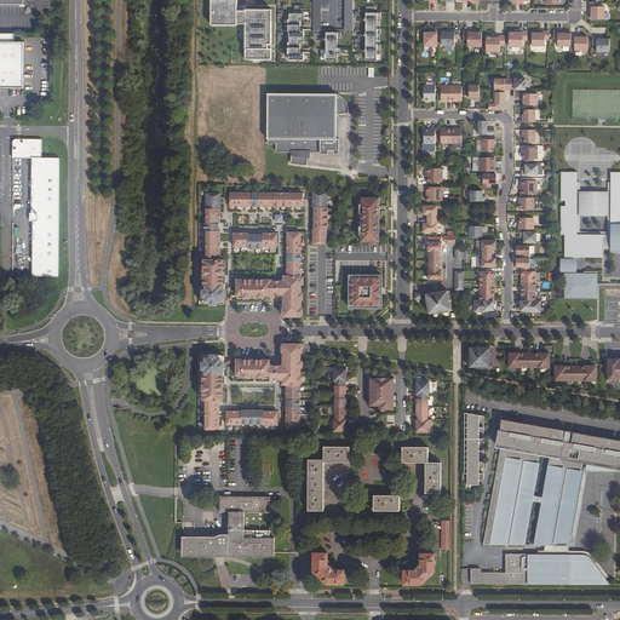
[(245,59),(270,59),(271,10),(245,10),(245,11),(236,11),(236,0),(210,0),(210,26),(236,26),(236,24),(245,24),(245,59)]
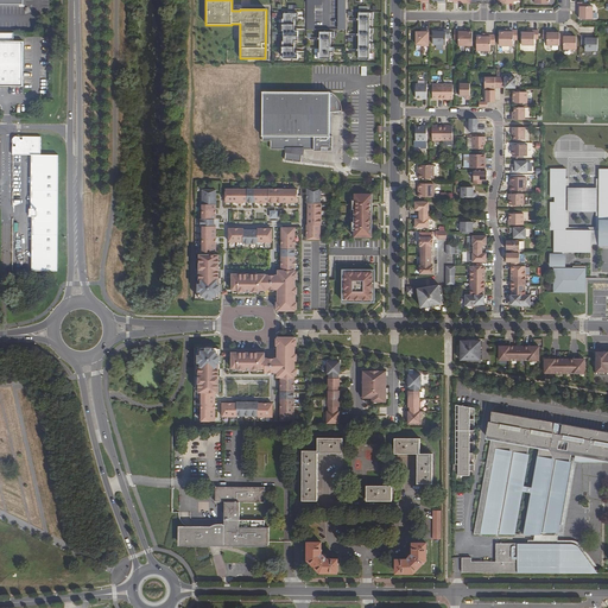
[(306,0),(308,30),(315,30),(315,5),(322,5),(322,0),(306,0)]
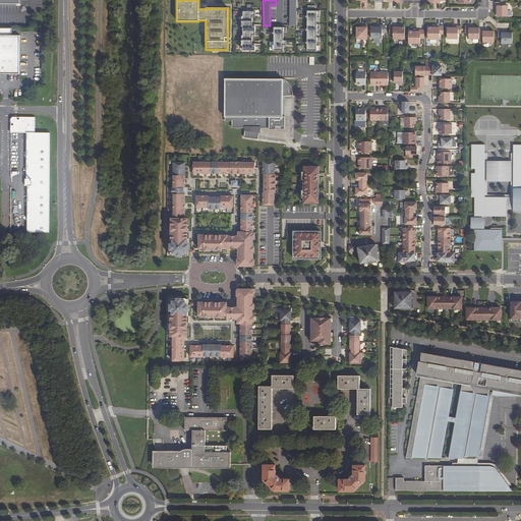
[(508,16),(508,5),(503,5),(503,2),(495,2),(495,9),(497,9),(497,12),(497,16),(508,16)]
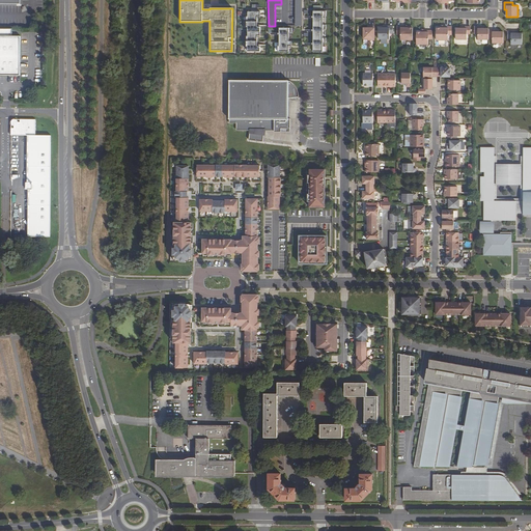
[(326,10),(313,10),(313,52),(323,52),(323,44),(326,44),(326,38),(323,38),(323,29),(326,29),(326,25),(323,25),(323,16),(326,16),(326,10)]
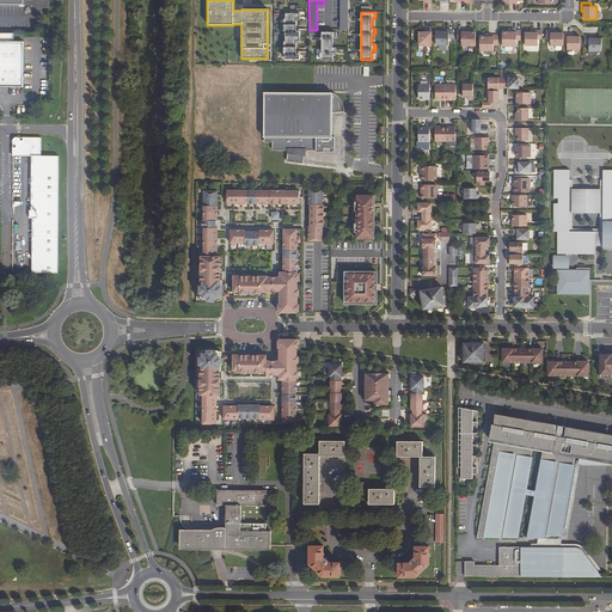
[(286,60),(300,60),(300,54),(297,54),(297,42),(300,42),(300,31),(297,31),(297,19),(300,19),(300,14),(286,14),(286,25),(281,25),(281,32),(288,32),(288,48),(281,48),(281,54),(286,54),(286,60)]
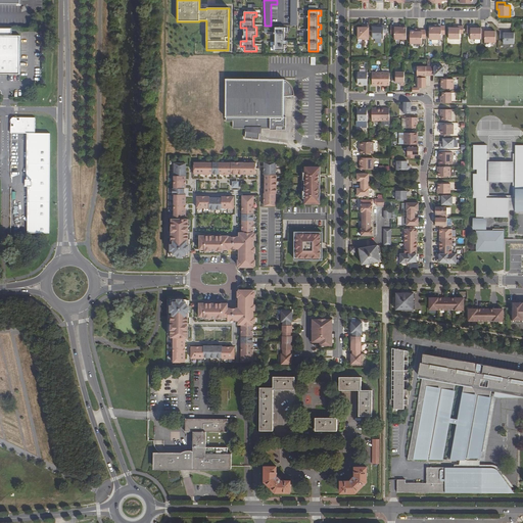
[(363,40),(369,40),(369,26),(364,26),(364,28),(362,28),(358,28),(358,38),(363,39),(363,40)]
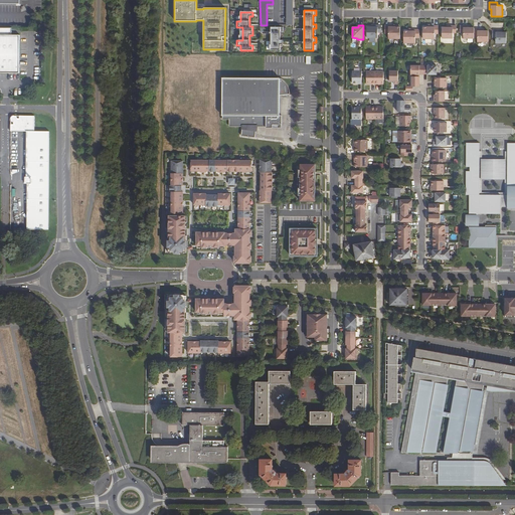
[(367,38),(377,38),(377,32),(381,32),(381,25),(374,25),(374,27),(371,27),(367,27),(367,38)]
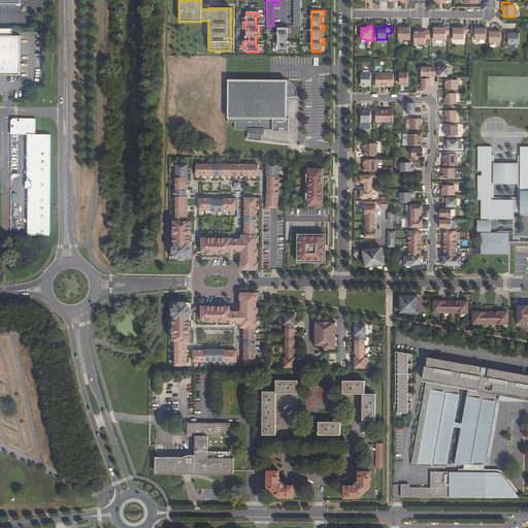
[(398,40),(410,40),(410,28),(406,28),(402,28),(402,26),(395,26),(394,34),(398,35),(398,40)]
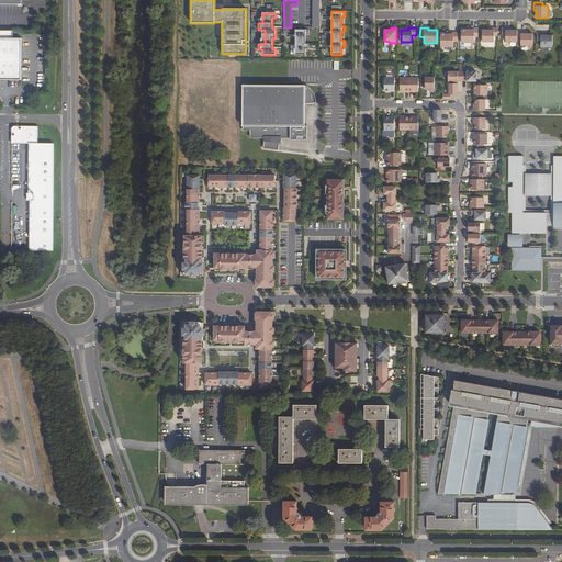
[(461,30),(461,43),(474,43),(474,37),(478,37),(478,27),(470,27),(470,30),(465,30),(461,30)]
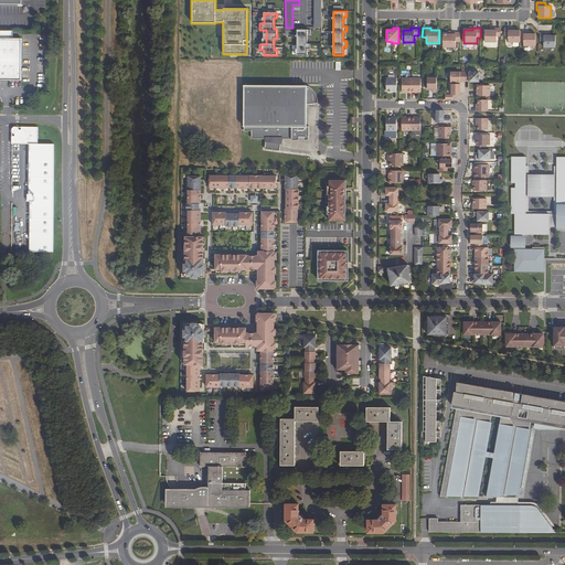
[(484,42),(497,42),(497,36),(500,36),(500,28),(492,28),(492,31),(490,31),(484,31),(484,42)]
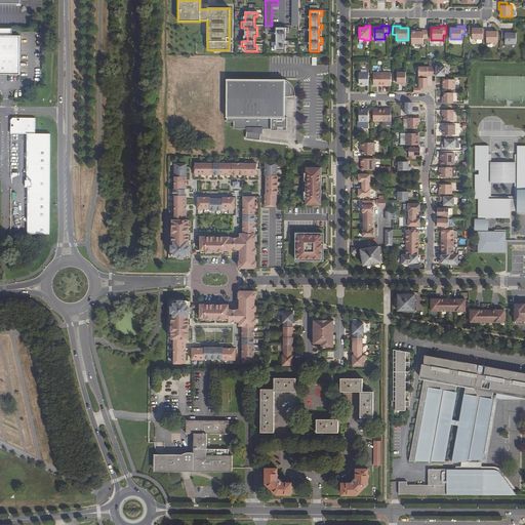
[(288,27),(276,27),(276,51),(285,51),(285,45),(288,45),(288,40),(285,40),(285,32),(288,32),(288,27)]
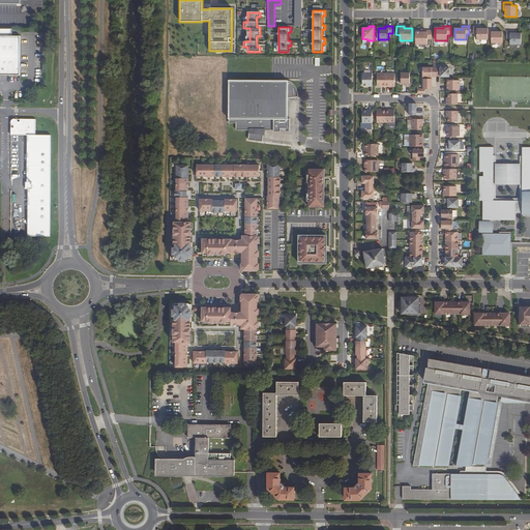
[(476,39),(488,39),(488,37),(488,30),(488,29),(483,29),(480,29),(480,27),(473,27),(473,34),(476,34),(476,39)]
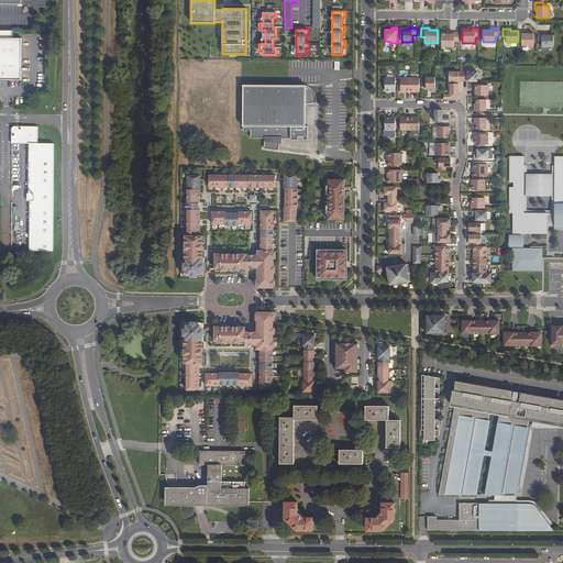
[(0,30),(0,79),(21,80),(22,39),(13,39),(13,31),(0,30)]
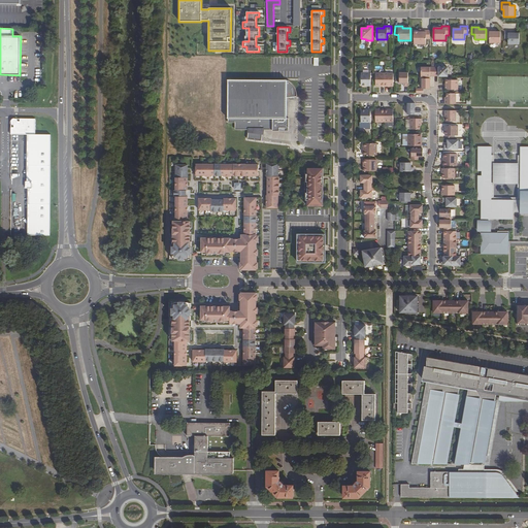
[(414,32),(414,44),(426,44),(426,39),(430,39),(430,30),(422,30),(422,32),(419,32),(414,32)]
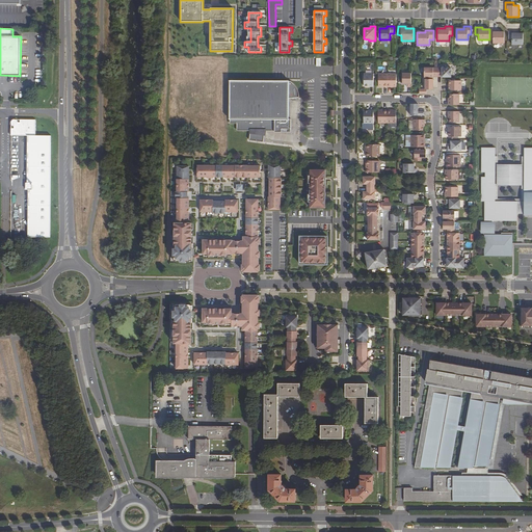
[(493,44),(504,44),(504,32),(500,32),(497,32),(497,30),(489,30),(489,37),(493,37),(493,44)]
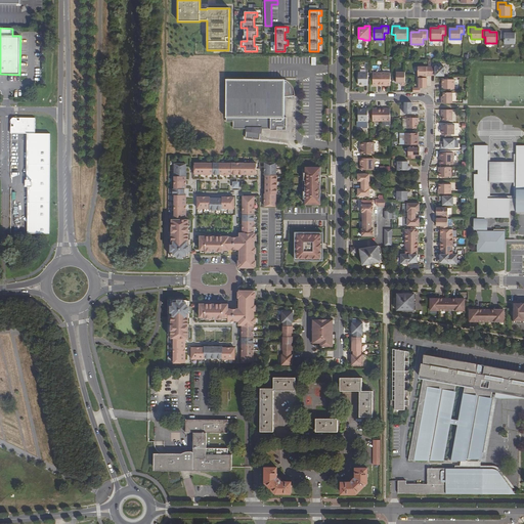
[(505,44),(515,44),(515,33),(508,33),(508,31),(500,31),(500,38),(505,38),(505,44)]
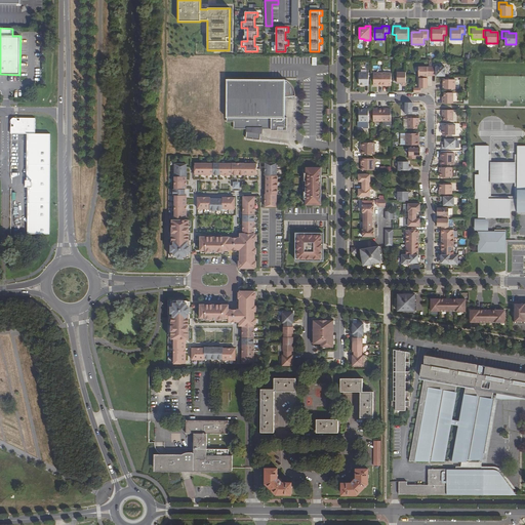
[(428,76),(428,74),(432,74),(432,67),(418,67),(418,76),(419,76),(423,76),(423,78),(428,78),(428,76)]
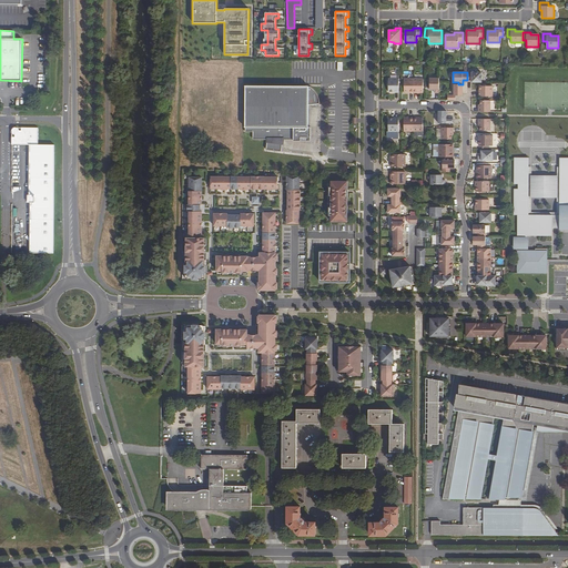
[(482,72),(467,72),(467,80),(472,80),(472,82),(482,82),(482,72)]
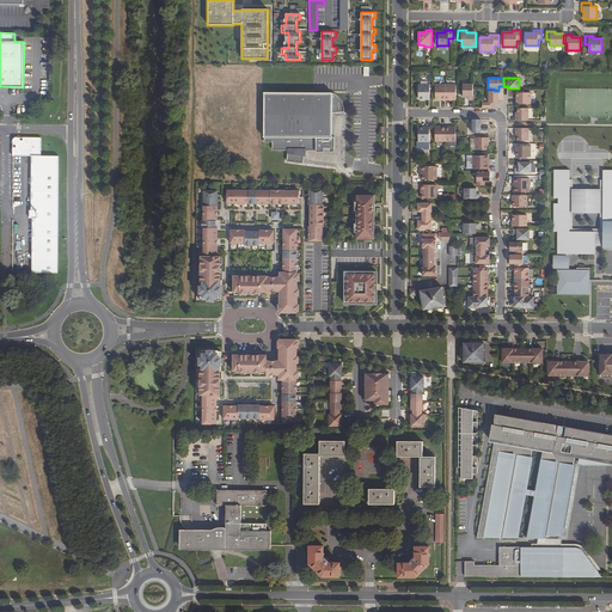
[(469,101),(472,101),(473,84),(463,84),(463,97),(469,97),(469,101)]
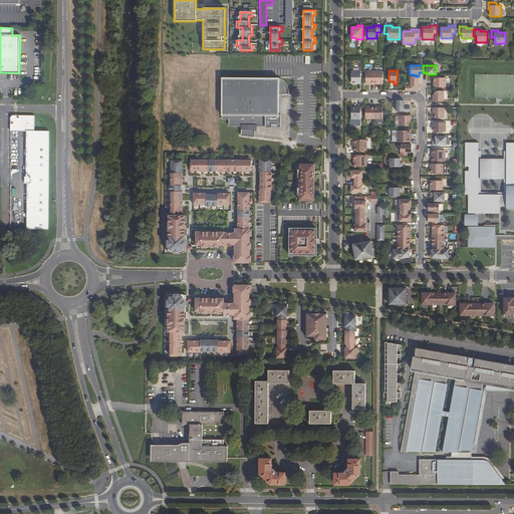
[(356,84),(360,84),(360,71),(351,71),(351,83),(356,83),(356,84)]
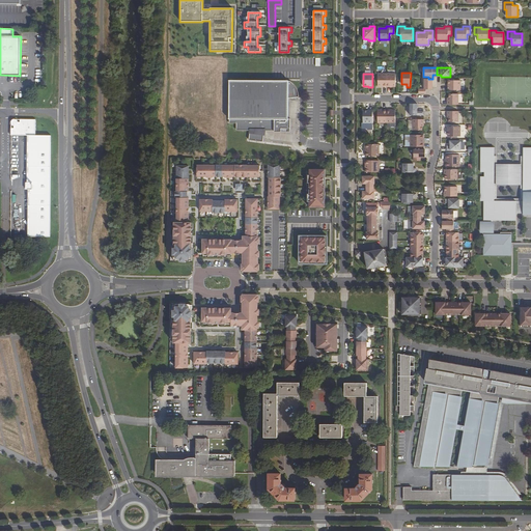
[(378,86),(387,87),(387,74),(378,74),(378,86)]
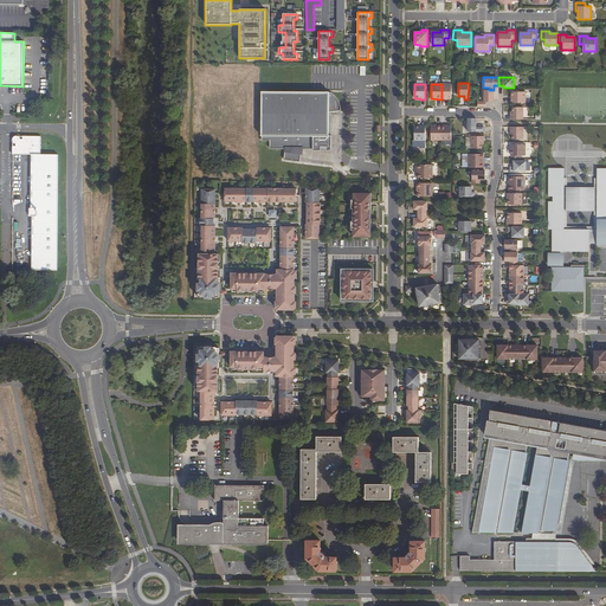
[(442,100),(451,100),(451,84),(442,84),(442,100)]
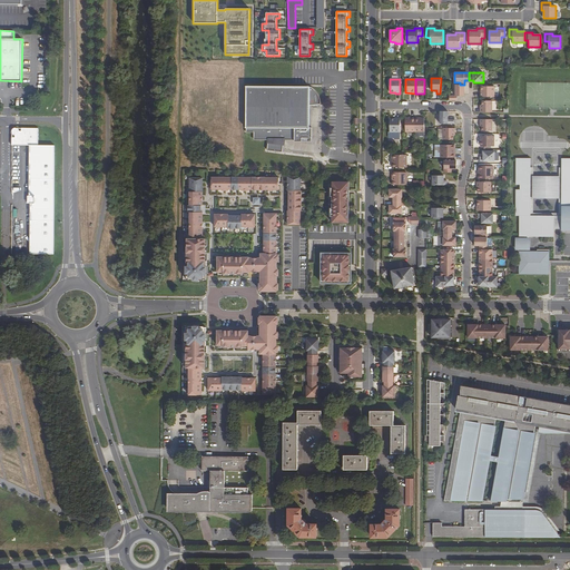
[(458,96),(464,96),(464,85),(460,85),(460,82),(455,82),(455,96),(449,96),(449,100),(458,100),(458,96)]
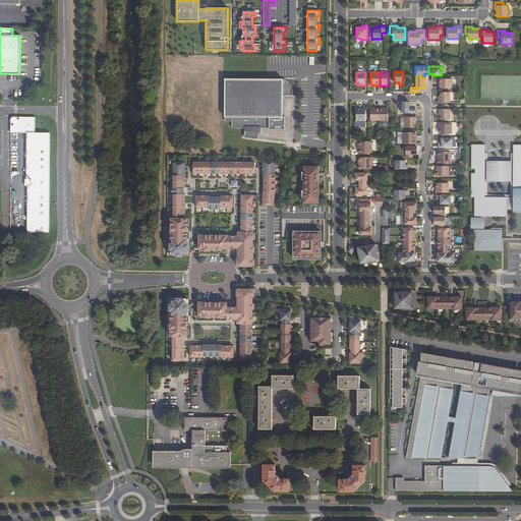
[(292,97),(295,97),(294,93),(293,89),(290,85),(288,82),(285,79),(226,79),(226,121),(232,121),(232,127),(234,127),(241,128),(241,127),(247,128),(247,130),(245,130),(244,137),(258,138),(259,131),(257,131),(257,127),(264,128),(265,127),(271,128),(271,127),(277,128),(277,127),(286,128),(286,117),(283,117),(283,111),(284,111),(283,105),(284,105),(283,99),(284,99),(284,97),(288,97),(288,99),(292,99),(292,97)]
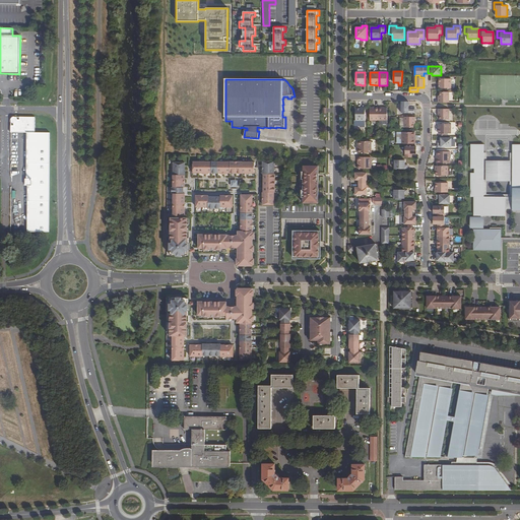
[(438,84),(438,88),(451,88),(451,79),(439,79),(439,84),(438,84)]
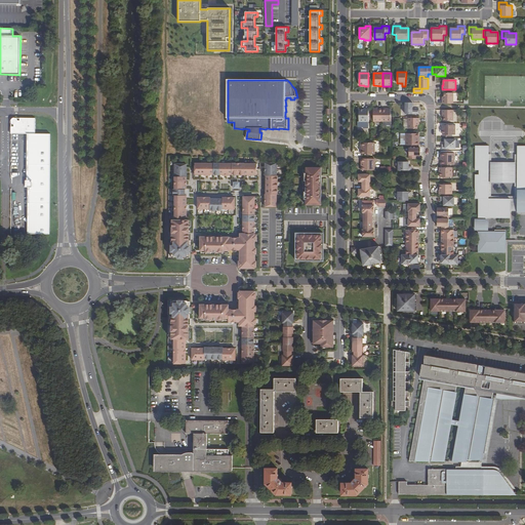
[(442,104),(453,104),(453,93),(444,92),(444,96),(442,96),(442,104)]
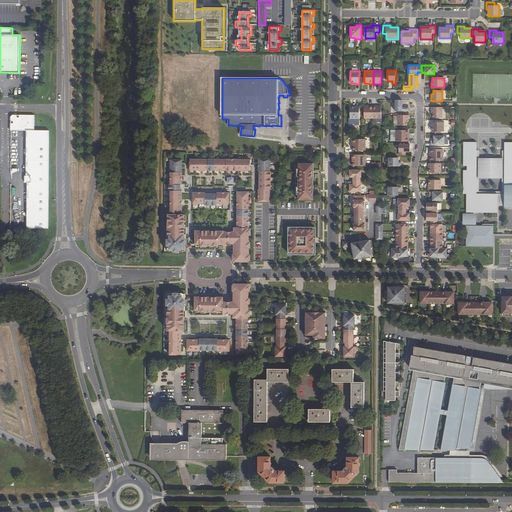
[(395,111),(409,111),(409,107),(402,107),(402,100),(395,100),(395,111)]
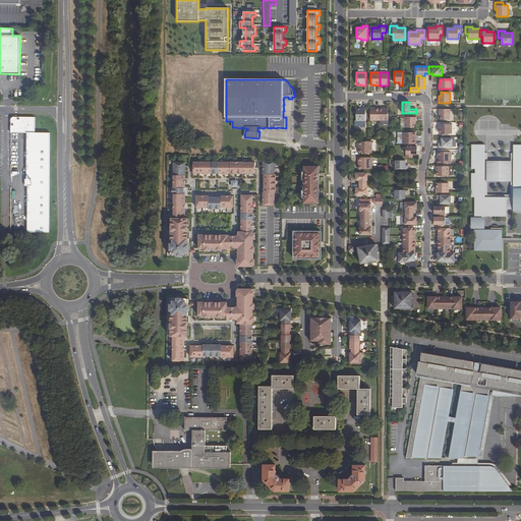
[(360,127),(365,127),(365,108),(361,108),(361,109),(356,109),(356,121),(360,121),(360,126),(360,127)]
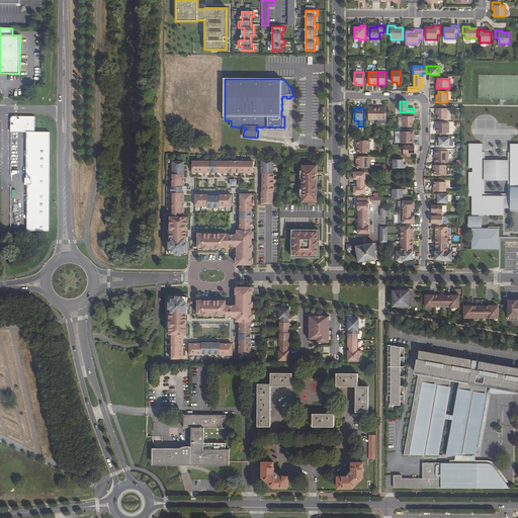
[(368,120),(377,120),(377,107),(368,107),(368,120)]
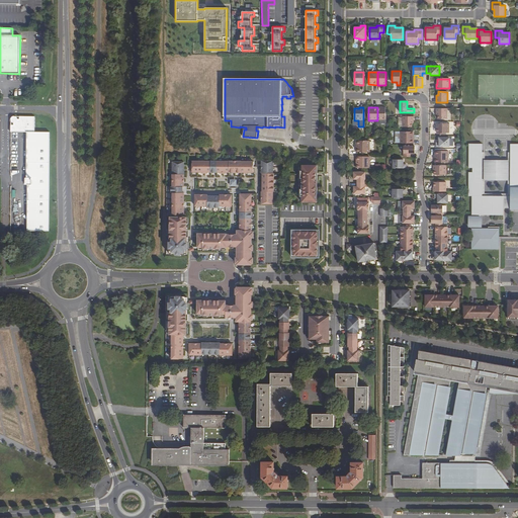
[(377,120),(385,120),(385,107),(377,107),(377,120)]
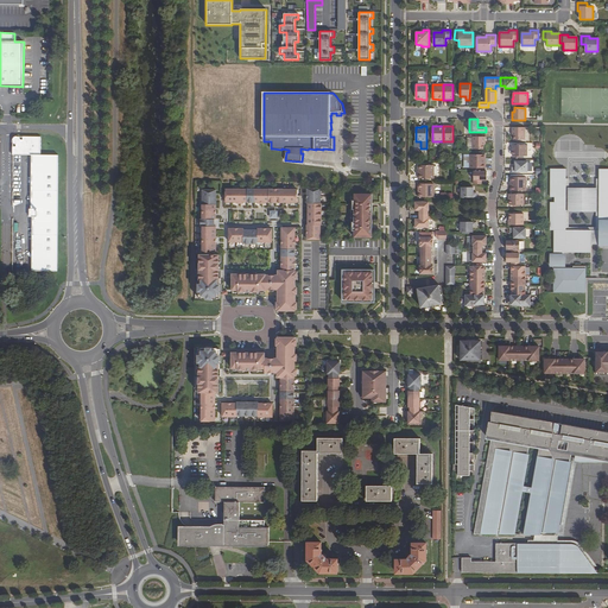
[(514,140),(525,140),(525,127),(512,127),(512,135),(514,135),(514,140)]
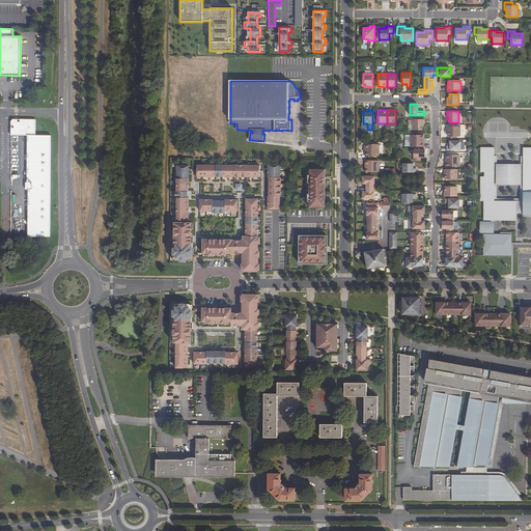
[(51,135),(35,135),(35,119),(21,119),(21,122),(18,122),(18,121),(17,120),(16,119),(15,119),(14,119),(12,120),(11,121),(11,122),(11,123),(12,124),(14,126),(15,126),(15,129),(11,129),(11,135),(29,135),(29,183),(31,183),(31,184),(28,184),(26,184),(26,189),(29,189),(29,236),(50,236),(50,234),(51,135)]
